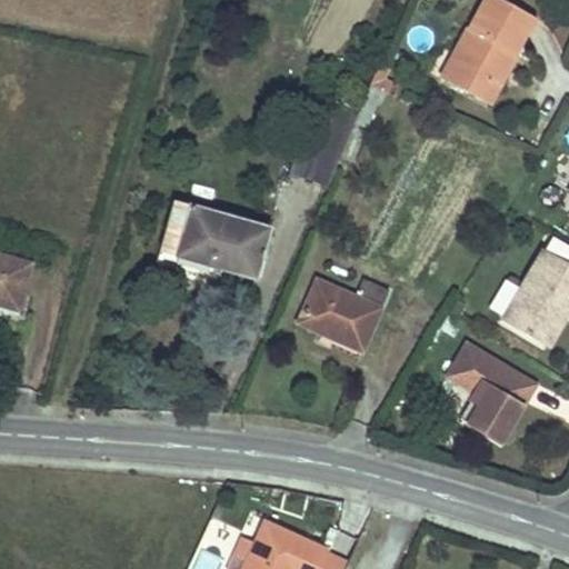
[(531,16),(503,0),(482,0),(453,52),(463,57),(456,69),(489,88),(509,51),(518,57),(529,38),(521,35),(531,16)]
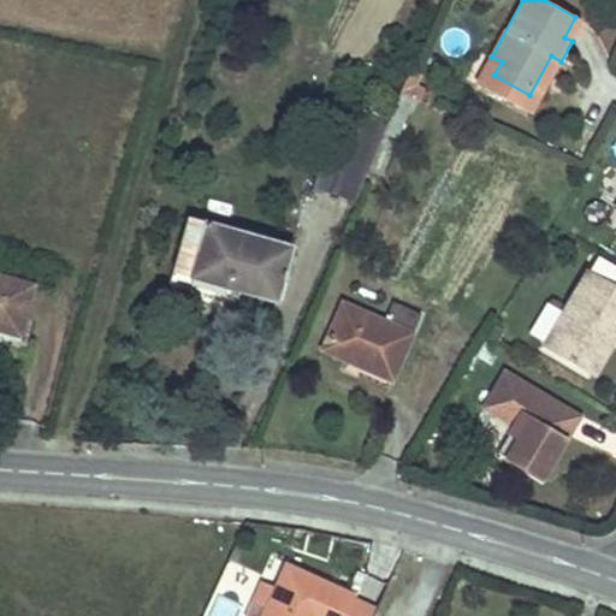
[(564,37),(573,41),(584,21),(575,17),(564,37)]
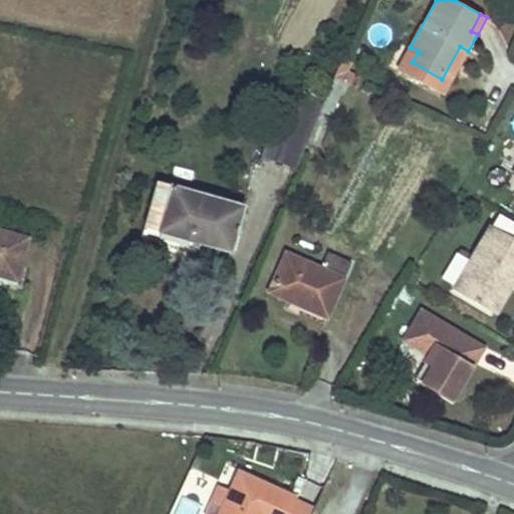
[(460,46),(442,79),(450,83),(468,51),(460,46)]
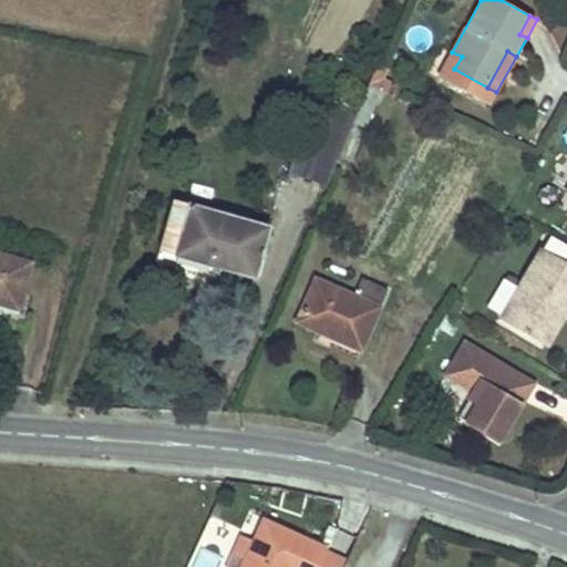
[(462,57),(452,52),(445,64),(454,69),(462,57)]
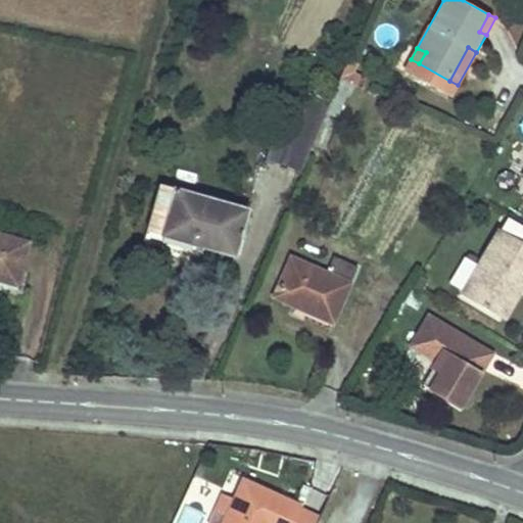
[(359,63),(350,59),(341,79),(359,87),(364,76),(354,72),(359,63)]
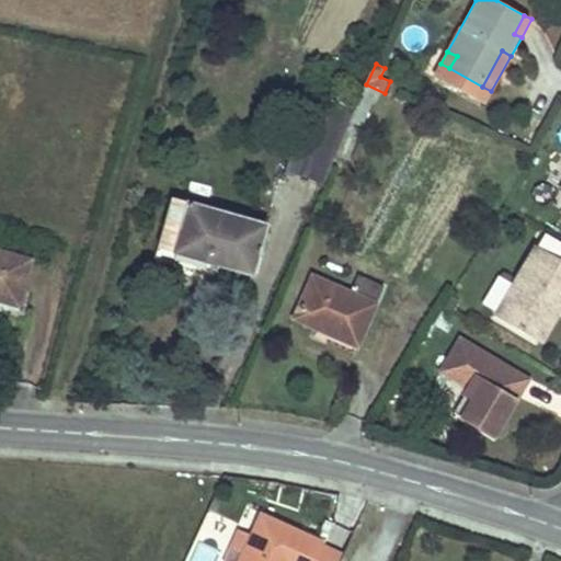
[(351,123),(352,118),(354,113),(336,106),(330,122),(305,113),(286,176),(322,187),(335,157),(351,123)]
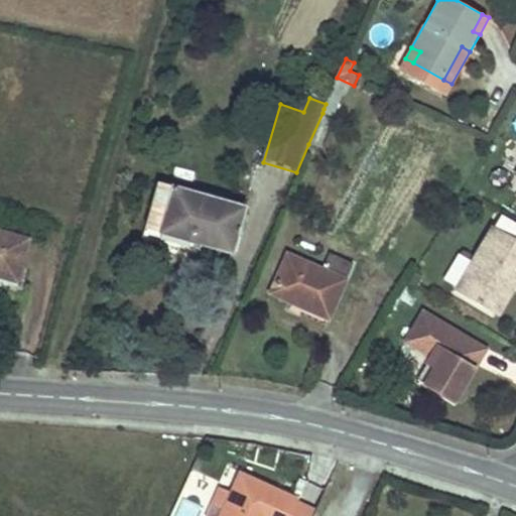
[(323,113),(308,144),(319,149),(333,117),(323,113)]
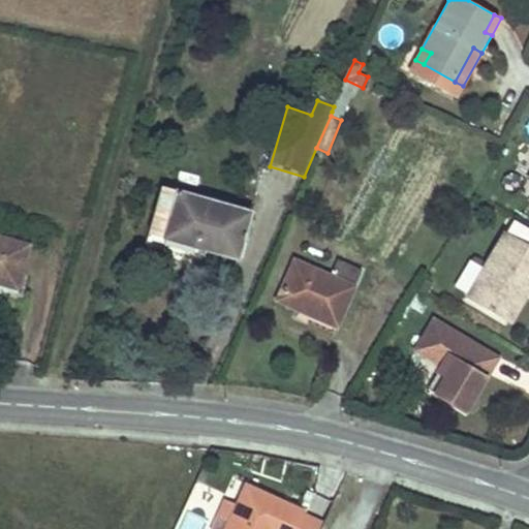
[(197,242),(196,246),(195,249),(239,261),(252,215),(163,188),(149,237),(165,241),(167,234),(197,242)]
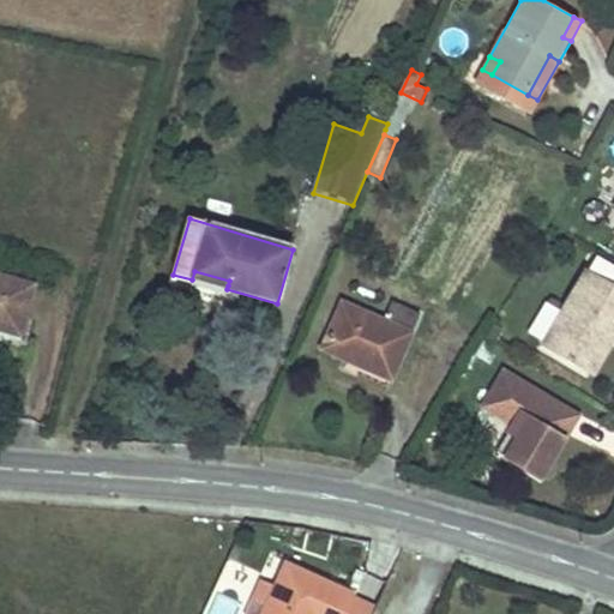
[(229,281),(194,271),(192,280),(227,289),(228,286),(229,281)]
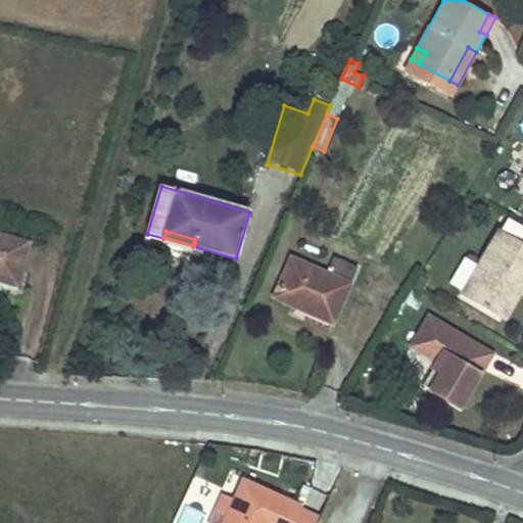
[(522,243),(502,231),(462,296),(498,318),(519,283),(522,285),(522,243)]
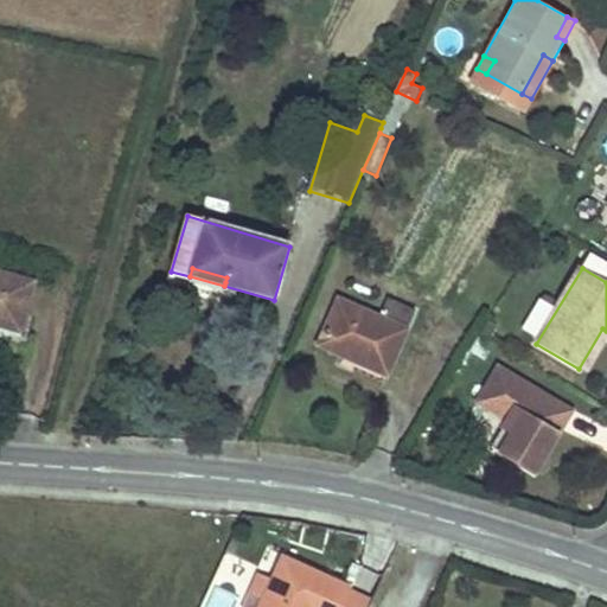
[(0,273),(0,325),(19,331),(32,283),(0,273)]
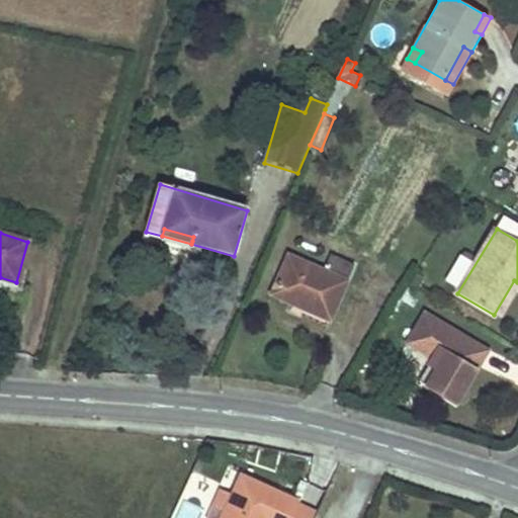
[(331,319),(342,292),(354,266),(331,256),(323,273),(290,258),(272,296),(294,307),(295,304),(331,319)]
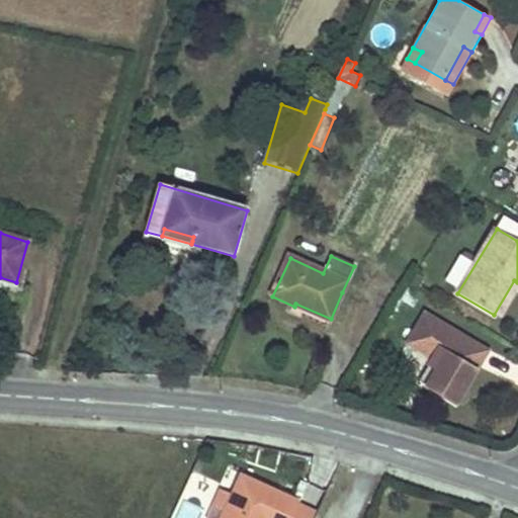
[(517,282),(514,280),(494,315),(502,320),(517,291),(517,282)]
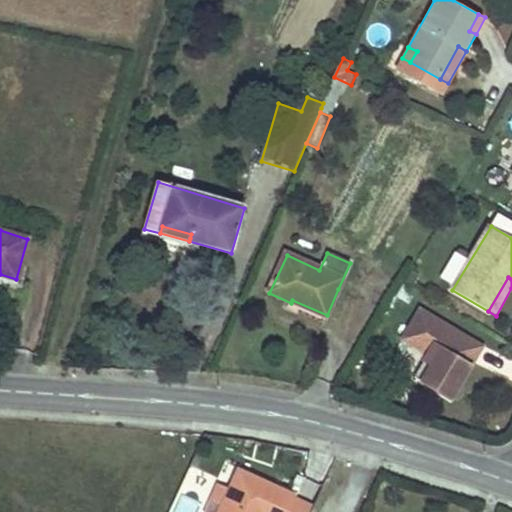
[(450,398),(482,346),(422,309),(404,339),(429,354),(436,358),(431,365),(422,381),(450,398)]
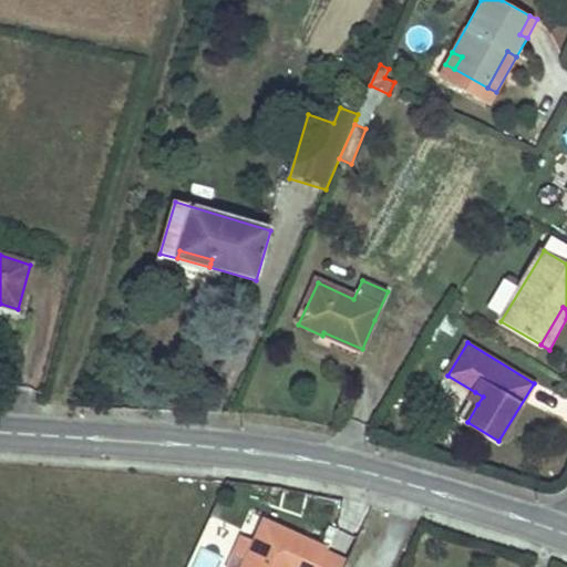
[(483,397),(475,392),(470,400),(477,404),(483,397)]
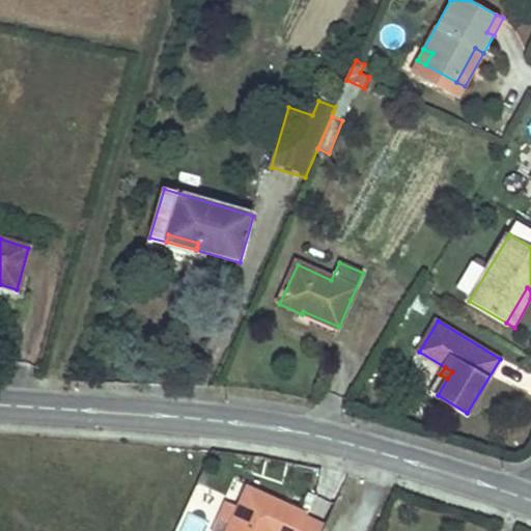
[(322,530),(324,527),(301,516),(245,491),(234,513),(227,530),(322,530)]
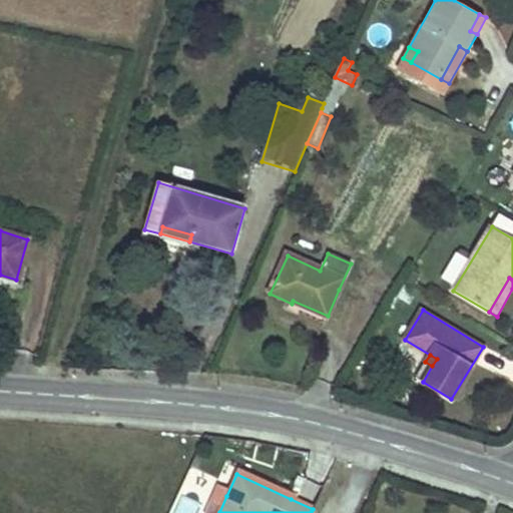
[(219,512),(226,496),(212,490),(202,512),(219,512)]
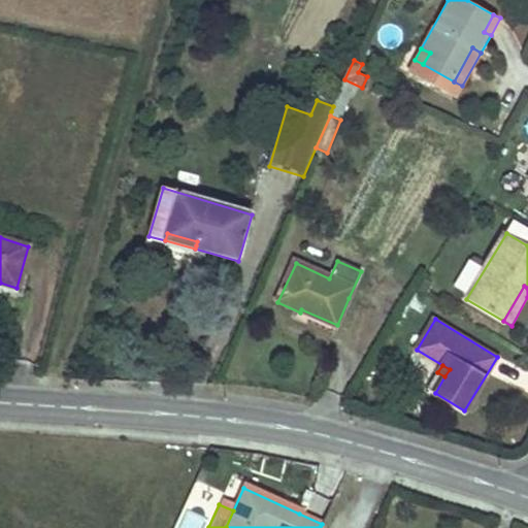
All buildings are outlined.
